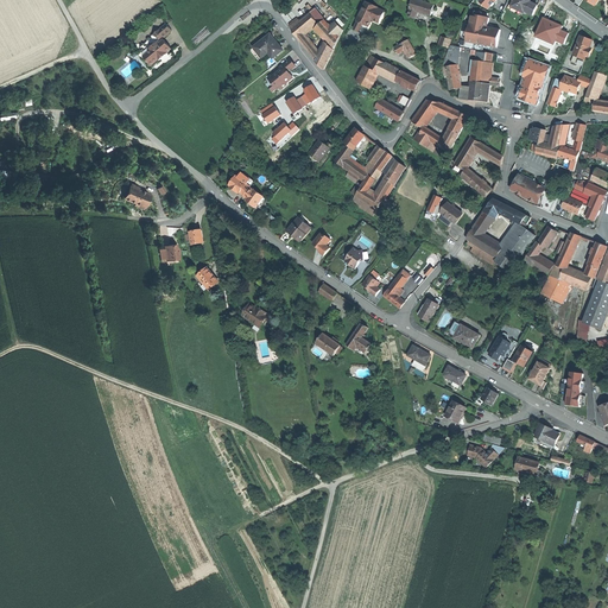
[(431,17),(434,6),(432,6),(423,4),(412,0),(407,17),(415,19),(417,12),(423,14),(431,17)]
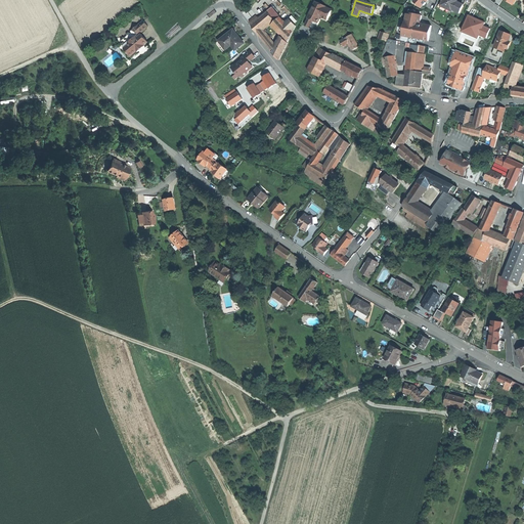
[(444,10),(445,8),(440,6),(442,0),(439,0),(437,7),(444,10)]
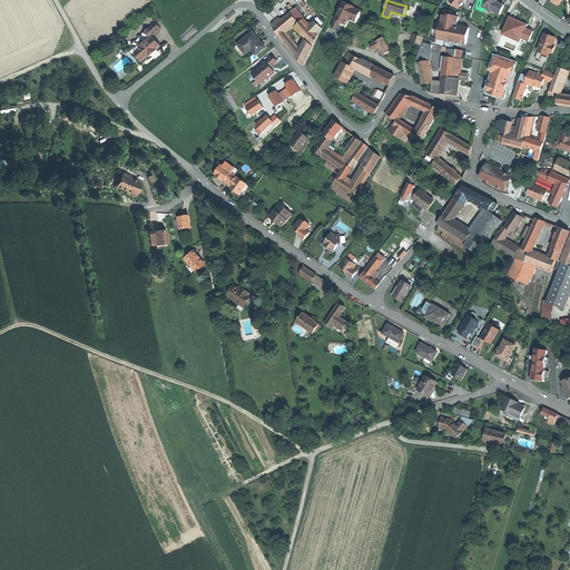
[(481,0),(479,7),(484,9),(491,12),(492,11),(499,15),(503,5),(495,1),(495,0),(481,0)]
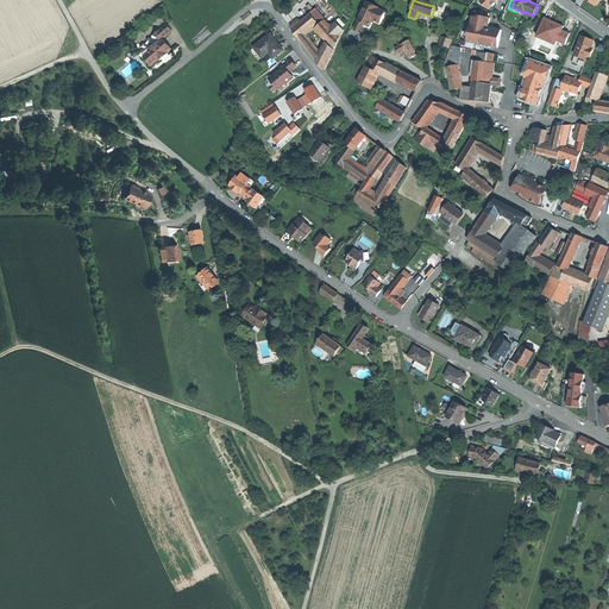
[(369,27),(371,23),(371,22),(375,20),(375,22),(380,24),(384,12),(377,10),(377,8),(366,4),(364,8),(363,8),(359,17),(360,17),(358,22),(358,23),(363,25),(369,27)]
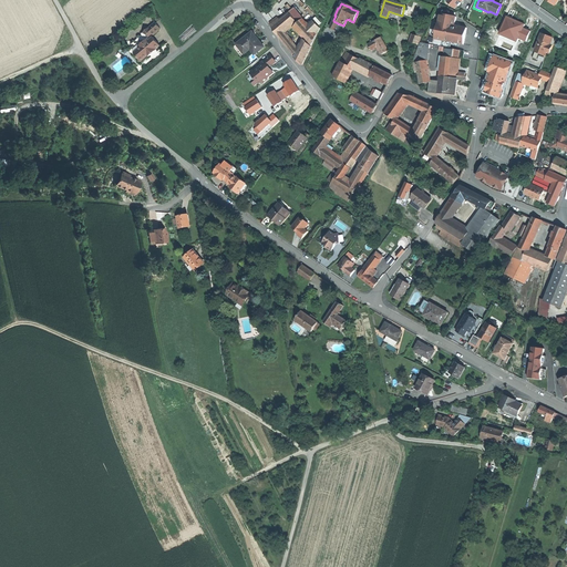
[(440,3),(431,20),(462,26),(468,9),(440,3)]
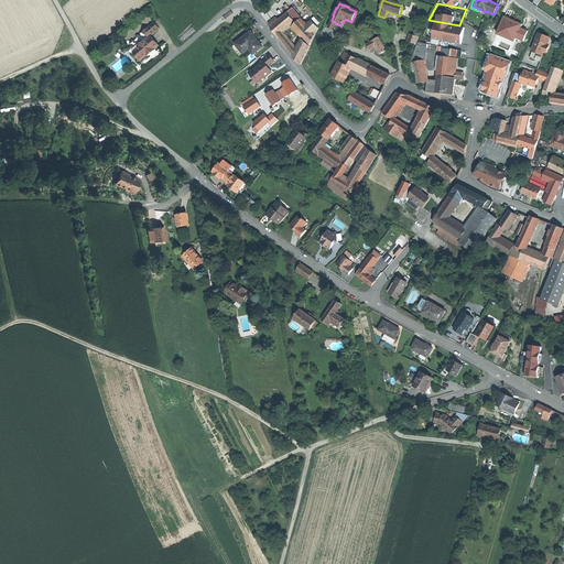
[(285,49),(294,58),(296,53),(281,34),(291,26),(304,40),(303,41),(310,47),(317,30),(311,22),(305,28),(291,11),(275,23),(270,29),(285,49)]
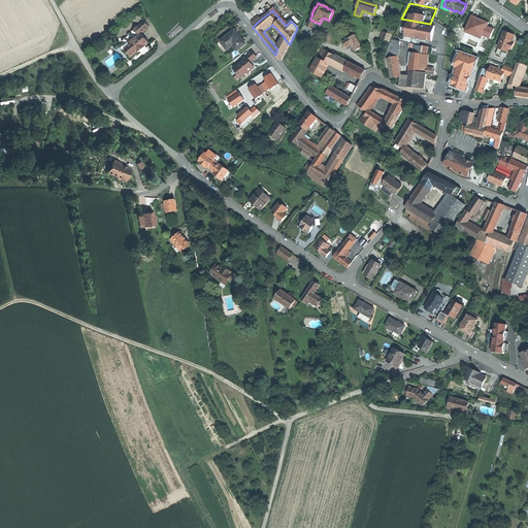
[(474,35),(475,33),(470,31),(474,21),(476,22),(479,19),(479,17),(474,15),(467,32),(474,35)]
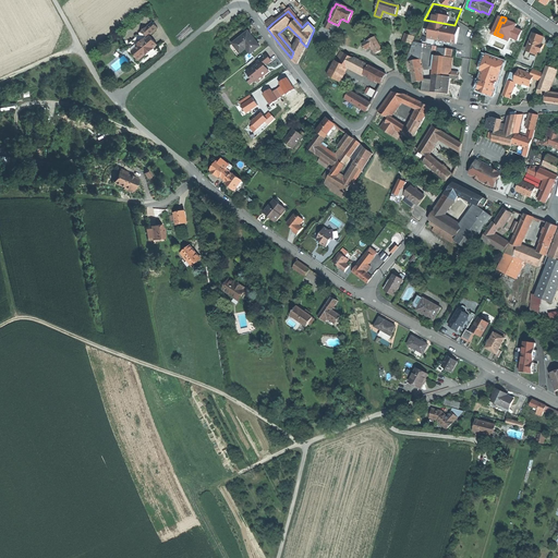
[(416,35),(447,39),(455,25),(424,20),(416,35)]
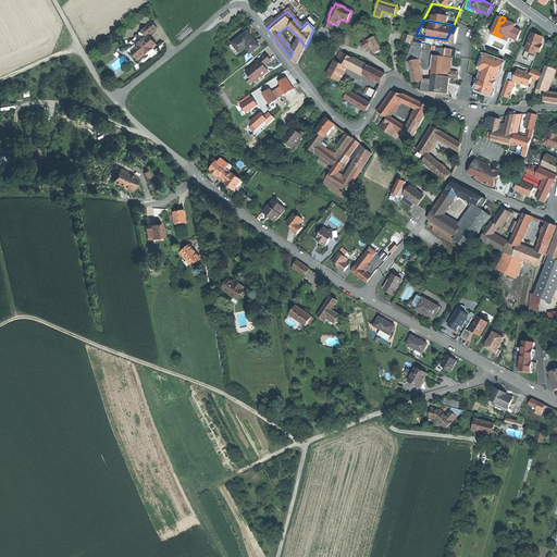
[(508,21),(505,20),(503,23),(500,22),(496,33),(502,35),(509,38),(509,36),(517,39),(520,31),(514,27),(514,25),(511,24),(512,23),(508,21)]
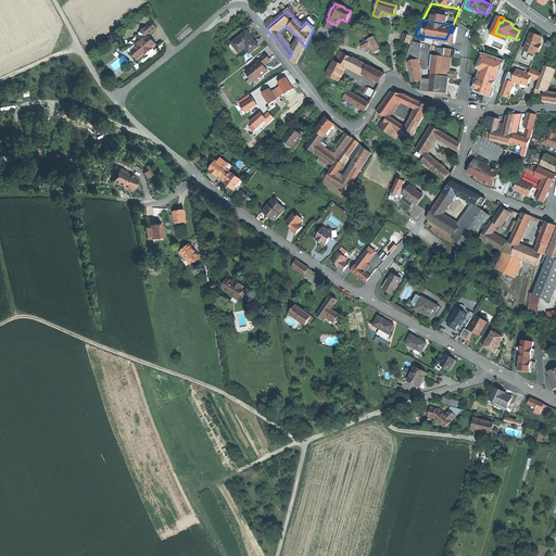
[(141,39),(142,40),(146,38),(147,39),(150,36),(158,30),(151,22),(130,38),(133,41),(135,40),(136,42),(141,39)]
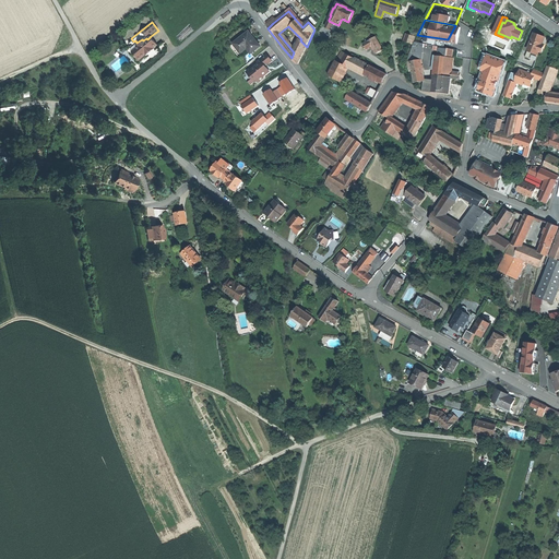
[(230,47),(238,57),(248,49),(251,54),(261,47),(256,39),(250,32),(230,47)]
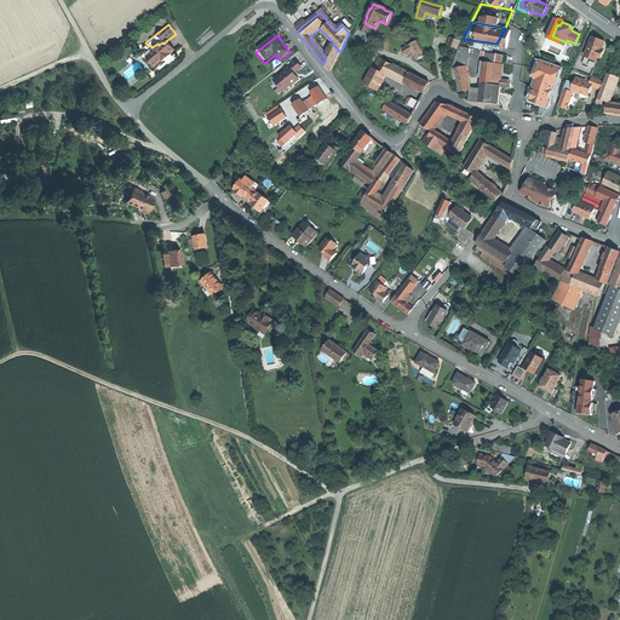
[(598,39),(592,36),(585,53),(597,58),(598,56),(601,57),(603,51),(601,51),(602,49),(604,40),(598,39)]
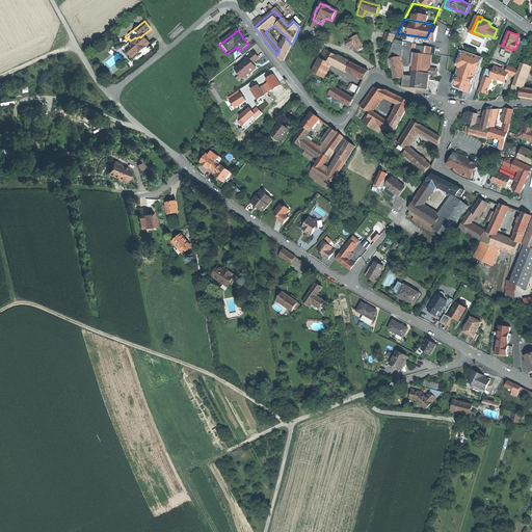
[(387,32),(383,40),(392,43),(395,35),(387,32)]
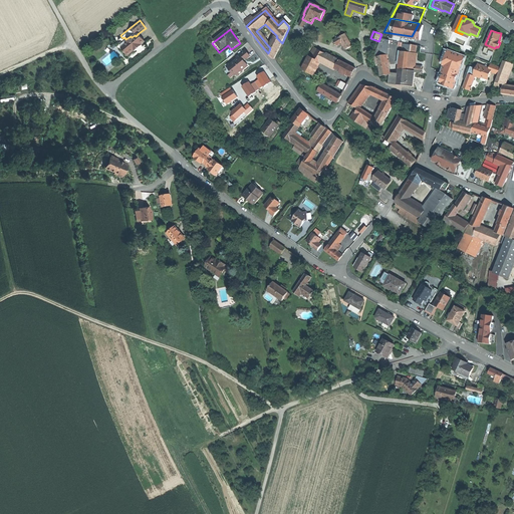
[(139,48),(143,45),(142,43),(145,41),(139,33),(136,36),(135,35),(132,37),(125,41),(127,43),(121,47),(127,55),(134,50),(135,51),(139,48)]
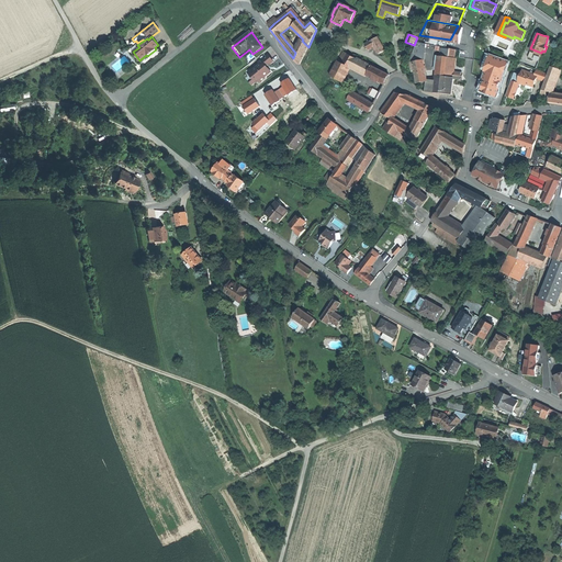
[(377,37),(364,45),(368,51),(373,47),(378,55),(381,53),(384,51),(377,37)]
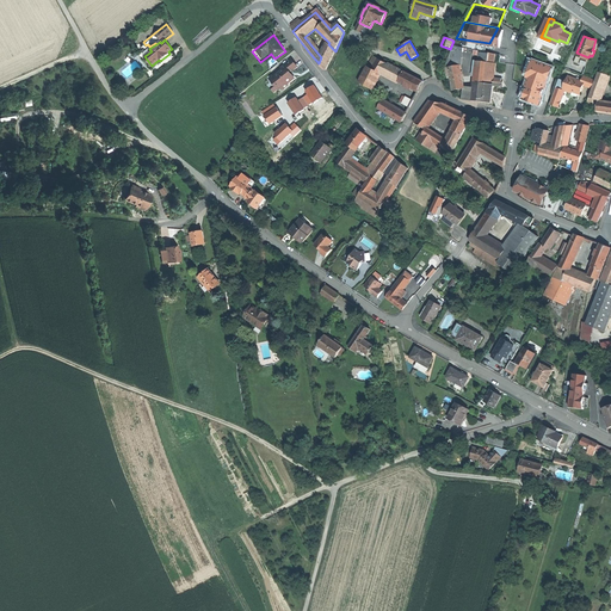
[(451,50),(445,68),(460,66),(460,51),(461,51),(462,42),(455,41),(452,50),(451,50)]
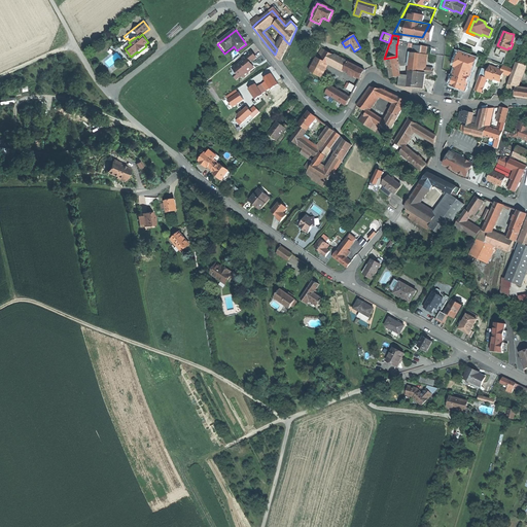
[(275,55),(281,62),(289,44),(283,38),(277,49),(275,55)]
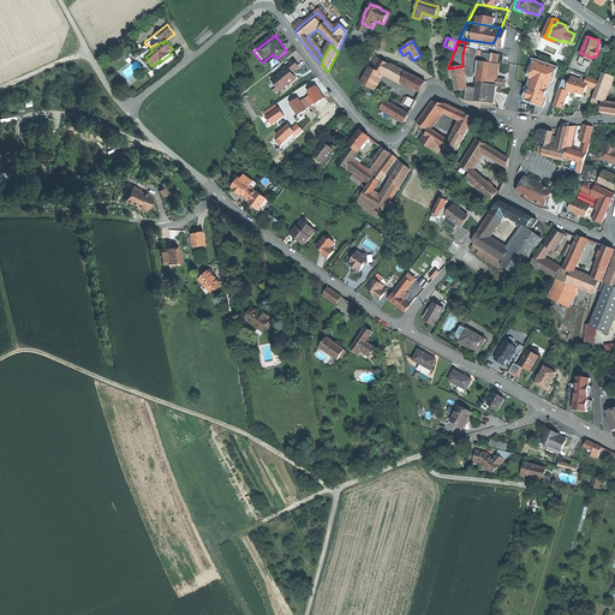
[(439,63),(448,66),(453,49),(443,46),(439,63)]
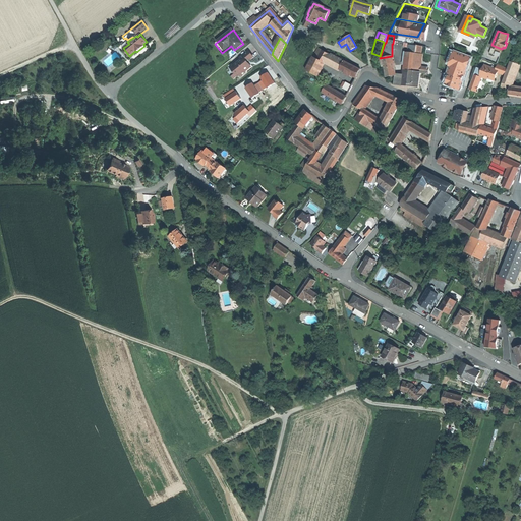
[(409,45),(408,53),(416,53),(417,46),(410,45),(409,45)]
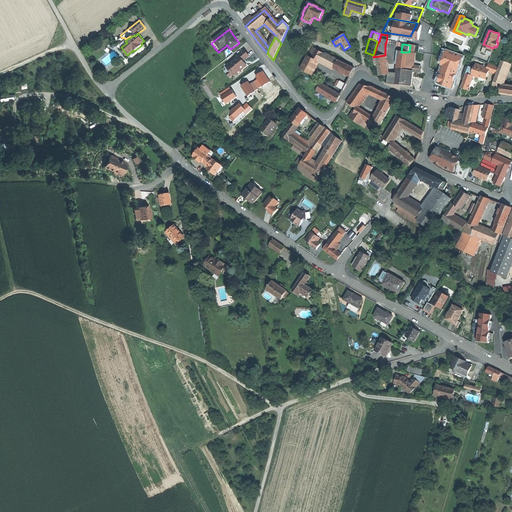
[(491,55),(493,49),(483,46),(481,51),(491,55)]
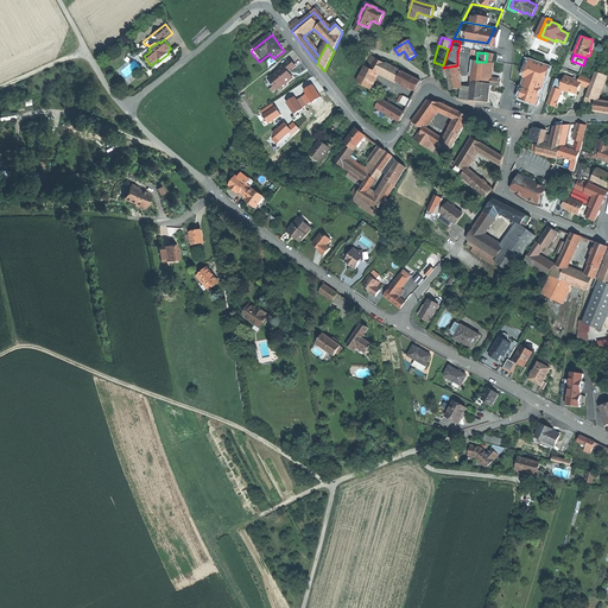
[(295,64),(291,59),(285,65),(284,64),(279,68),(282,70),(280,71),(280,73),(277,76),(276,86),(274,86),(278,89),(280,87),(283,89),(287,86),(287,82),(293,78),(289,74),(297,68),(295,64)]
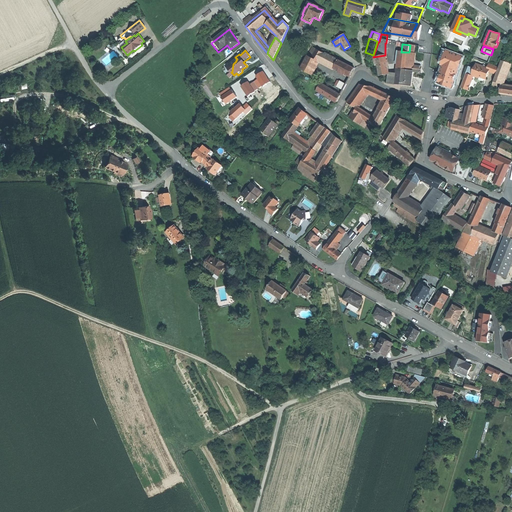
[(321,62),(334,69),(338,61),(339,60),(325,54),(325,55),(316,50),(311,58),(308,57),(301,70),(312,76),(319,62),(320,63),(321,62)]
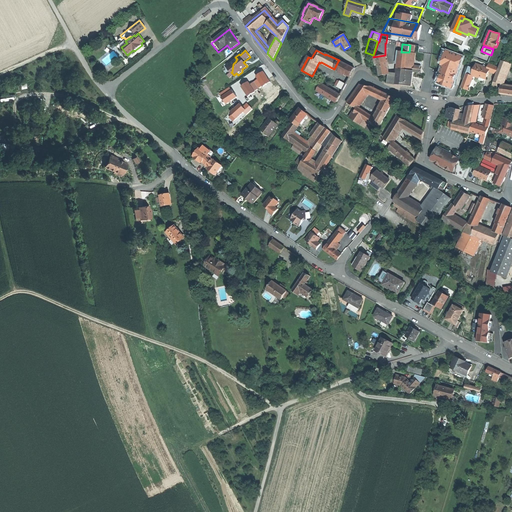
[(463,57),(446,51),(443,57),(444,58),(442,65),(443,65),(440,73),(441,73),(438,83),(444,86),(445,84),(448,85),(452,86),(457,74),(456,74),(457,70),(458,71),(463,57)]
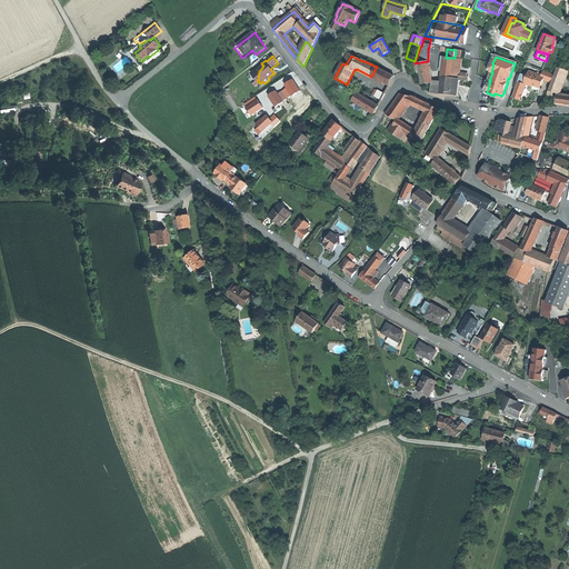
[(446,58),(443,79),(451,80),(452,80),(452,78),(452,75),(455,58),(446,58)]
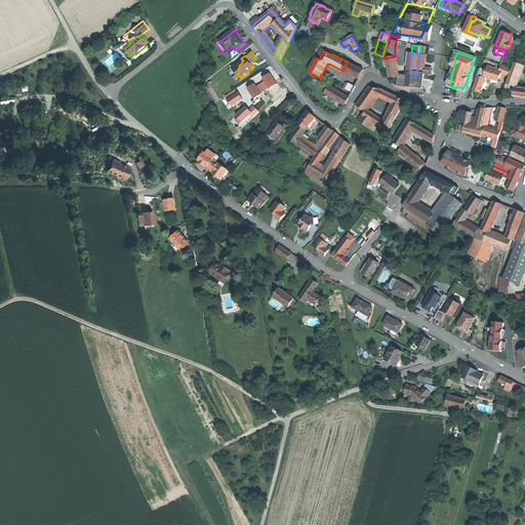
[(395,56),(382,58),(385,67),(388,66),(390,78),(398,76),(399,76),(399,75),(395,56)]
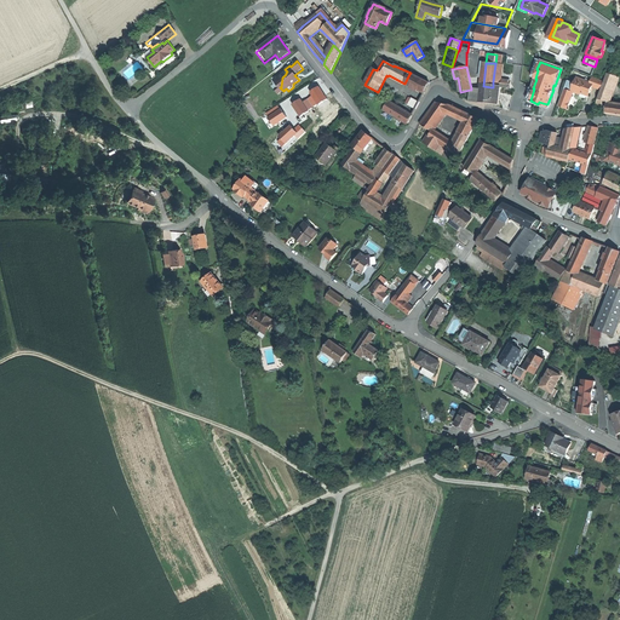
[(619,113),(619,102),(608,101),(618,75),(607,72),(604,80),(601,89),(596,104),(607,108),(606,112),(618,113),(619,113)]
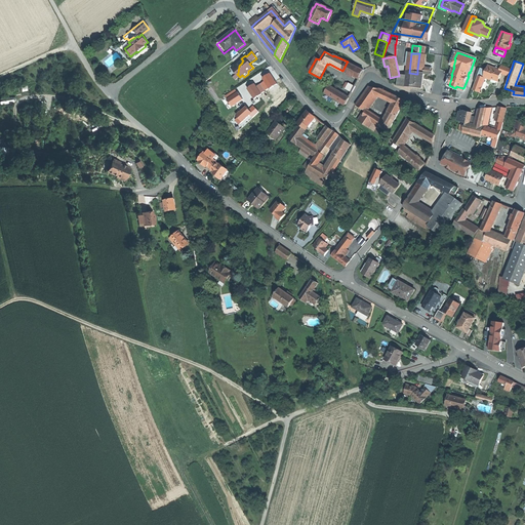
[(342,71),(359,79),(362,75),(363,71),(347,63),(342,71)]
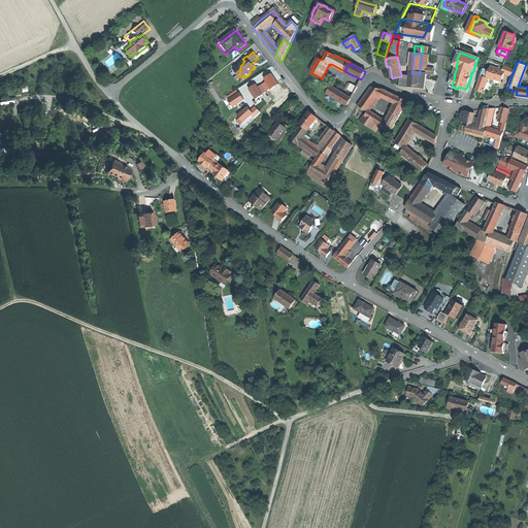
[(503,72),(512,75),(515,68),(504,65),(502,70),(491,66),(489,70),(490,71),(488,77),(493,79),(494,78),(497,79),(501,80),(503,72)]
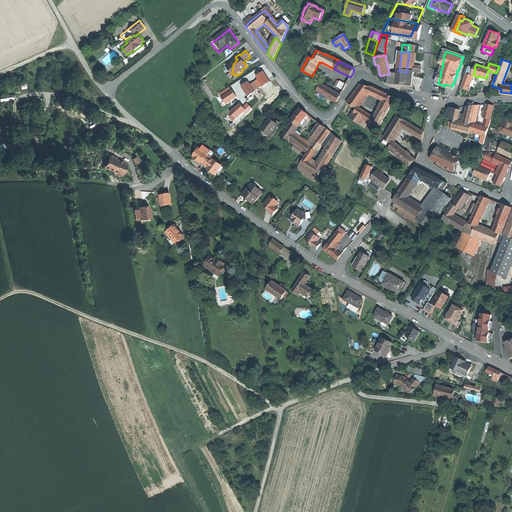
[(468,89),(473,75),(475,69),(474,68),(468,66),(461,87),(468,89)]
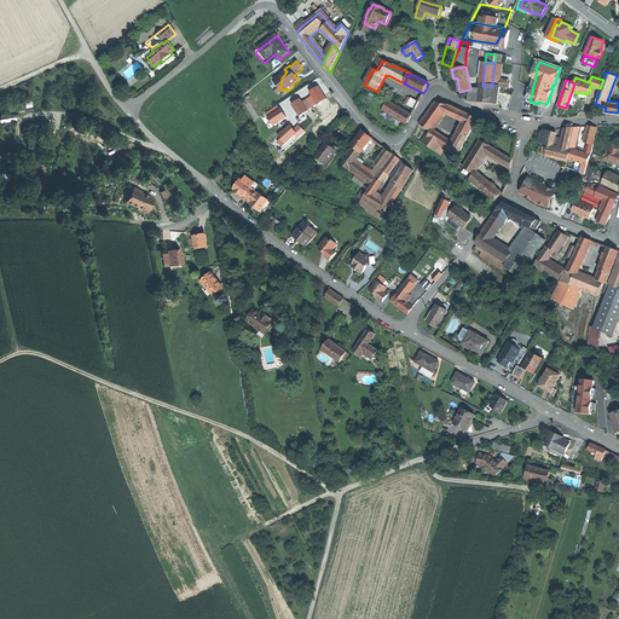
[(485,103),(490,103),(491,87),(482,86),(482,91),(481,103),(485,103)]
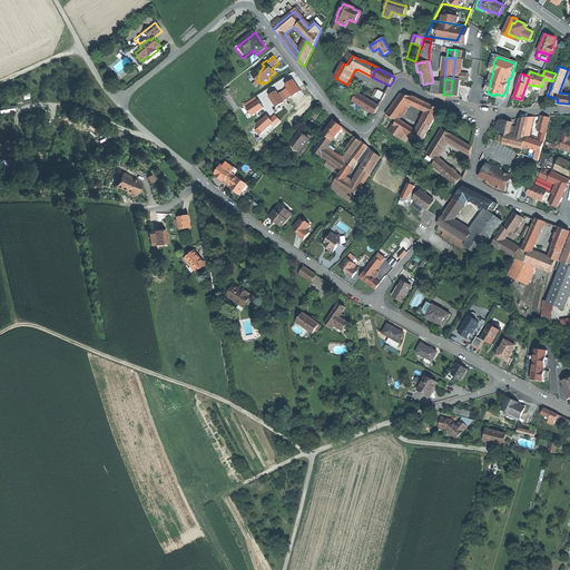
[(444,84),(433,81),(433,82),(432,82),(432,91),(443,95),(444,84)]
